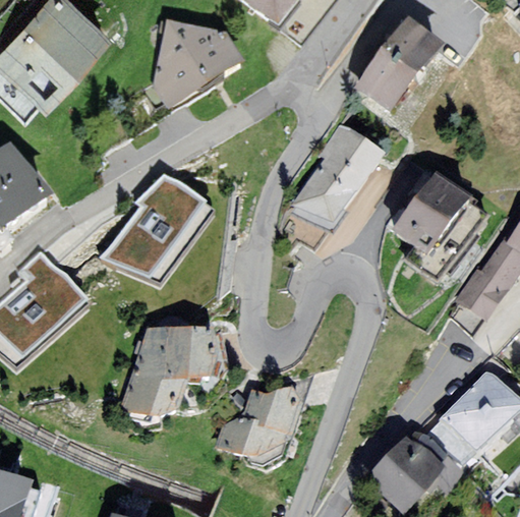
[(38,0),(0,41),(0,62),(38,97),(101,27),(70,0),(38,0)]
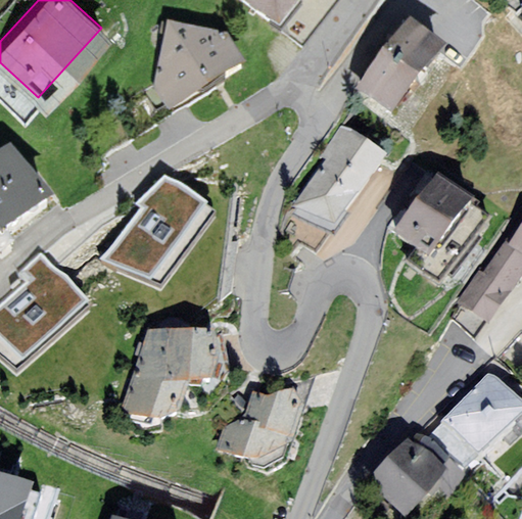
[(239,0),(272,26),(292,0),(239,0)]
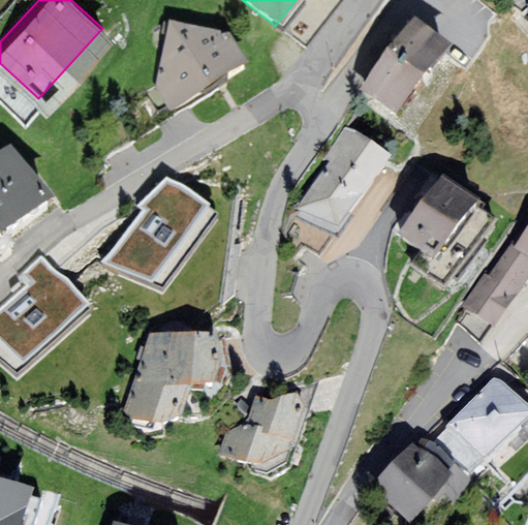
[(516,0),(508,7),(527,27),(527,0),(516,0)]
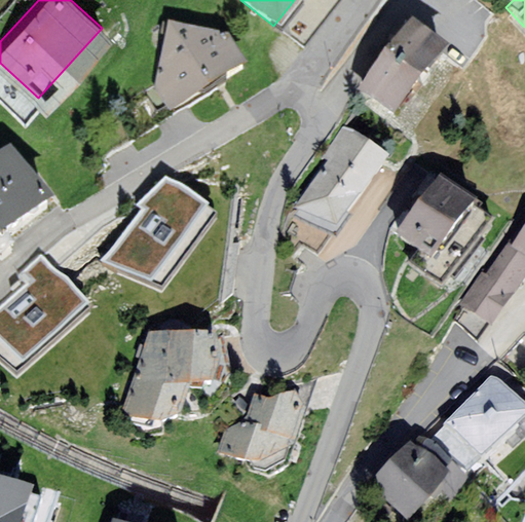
[(357,88),(391,115),(446,43),(410,16),(357,88)]
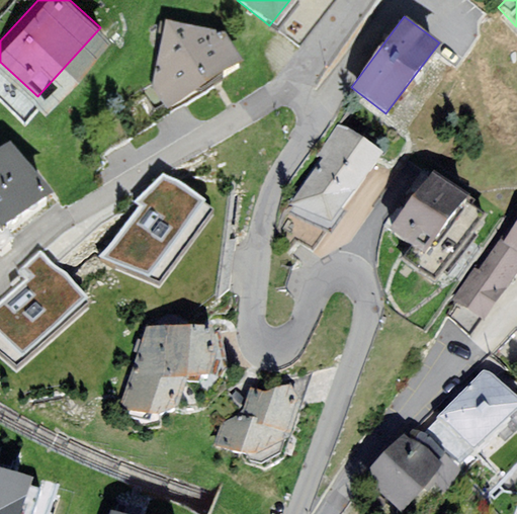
[(151,81),(165,110),(244,63),(224,29),(165,19),(151,81)]
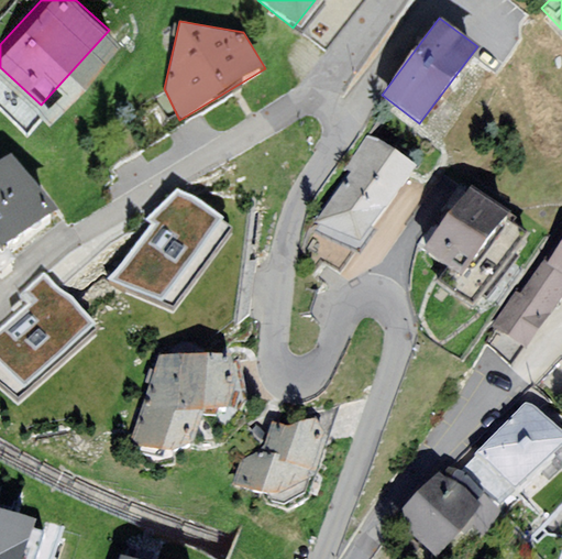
[(41,105),(0,67),(0,101),(24,123),(41,105)]
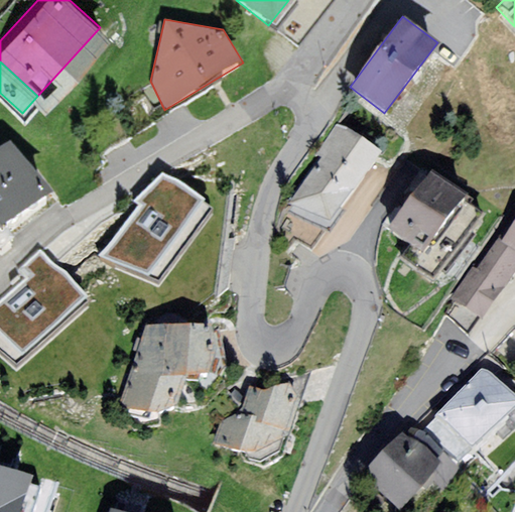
[(328,231),(381,150),(341,123),(287,204),(328,231)]
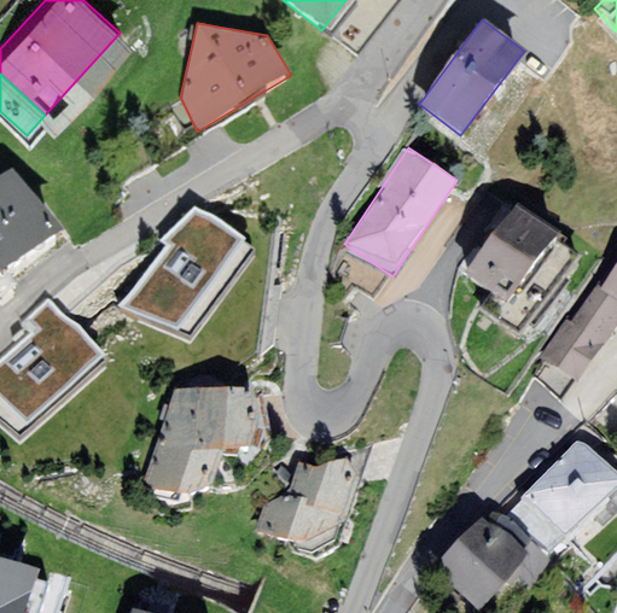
[(9,173),(0,179),(0,280),(58,237),(9,173)]
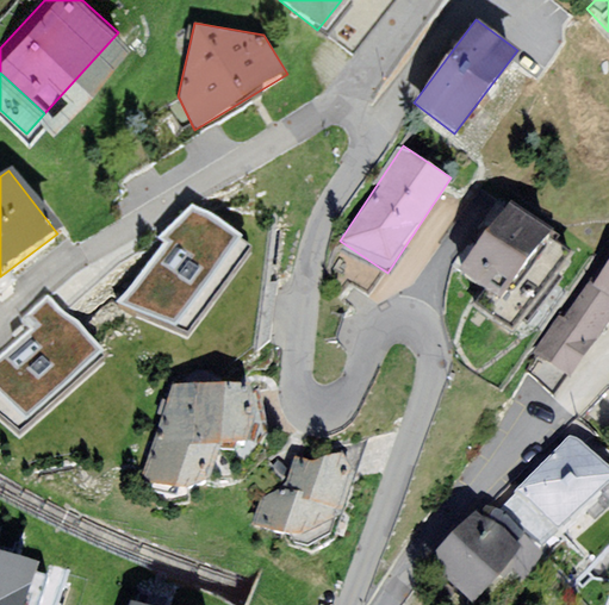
[(243,238),(190,201),(155,231),(167,238),(117,303),(175,325),(243,238)]
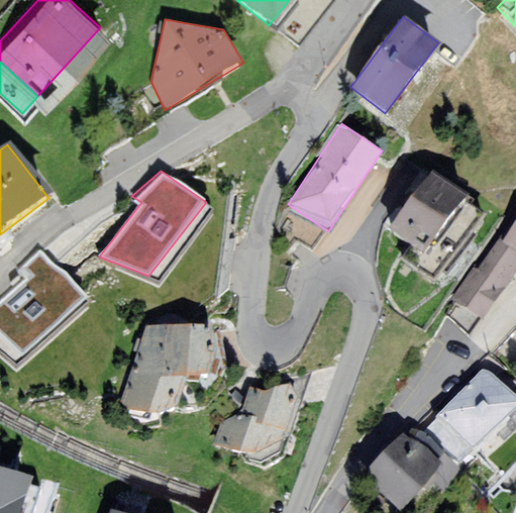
[(431,174),(389,227),(412,245),(403,257),(434,281),(485,217),(431,174)]
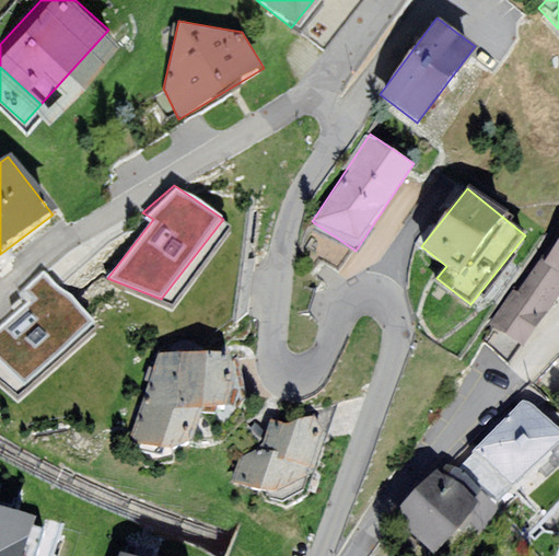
[(538,263),(490,329),(525,344),(558,293),(558,239),(544,261),(538,263)]
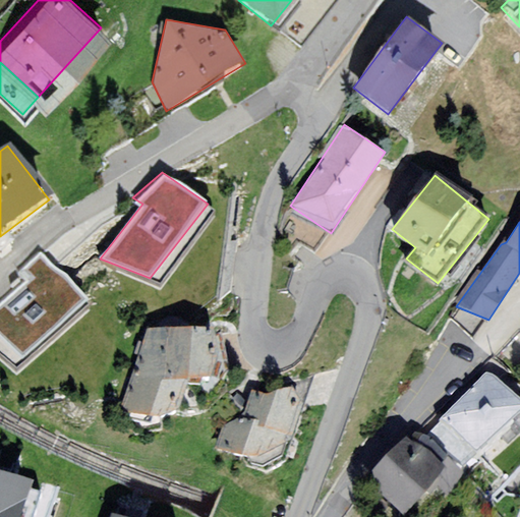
[(88,302),(41,251),(17,266),(22,274),(0,290),(0,338),(13,363),(88,302)]
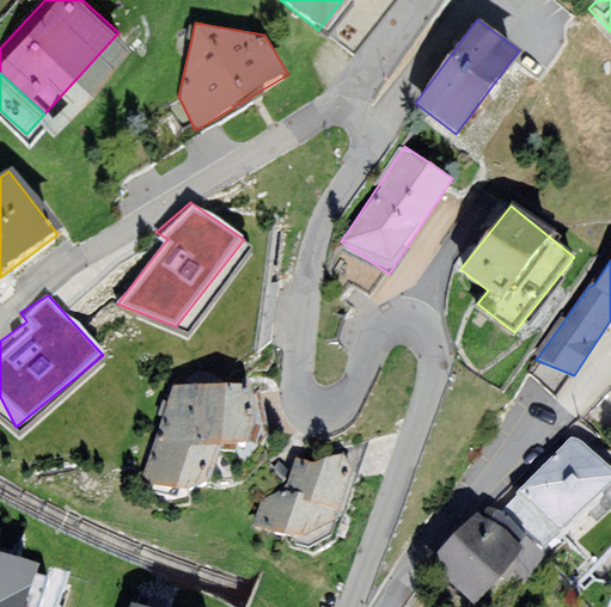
[(166,489),(189,485),(206,476),(219,442),(244,443),(244,382),(172,382),(139,478),(166,489)]
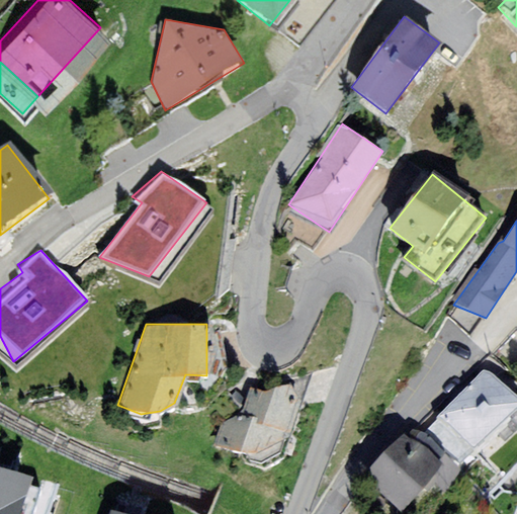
[(516,411),(488,382),(446,426),(483,460),(516,424),(516,411)]
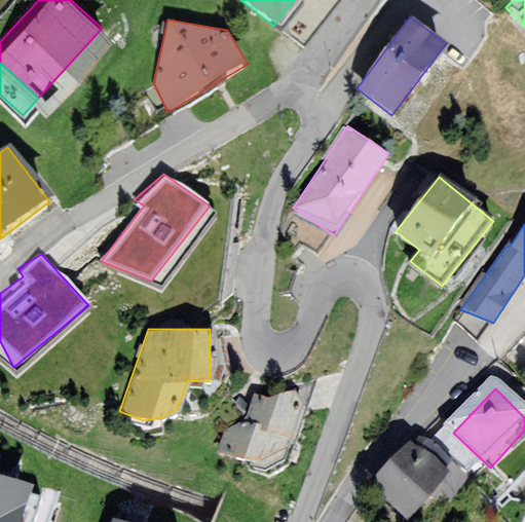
[(288,459),(305,410),(295,396),(270,399),(258,395),(251,416),(231,427),(222,451),(266,469),(288,459)]
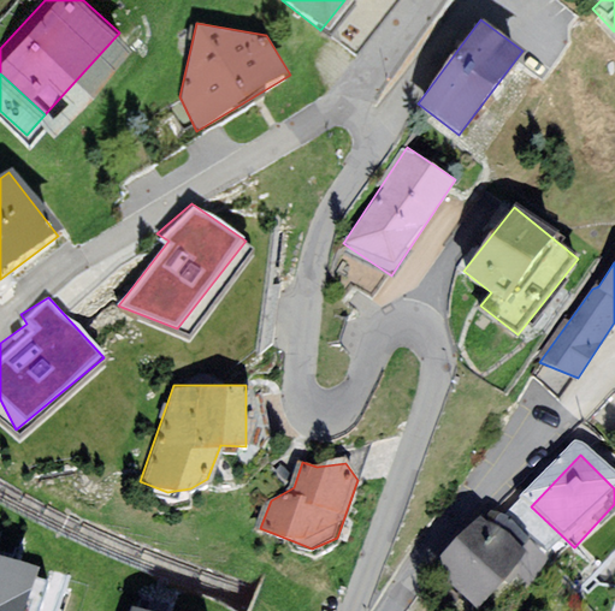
[(478,516),(435,567),(479,604),(522,555),(478,516)]
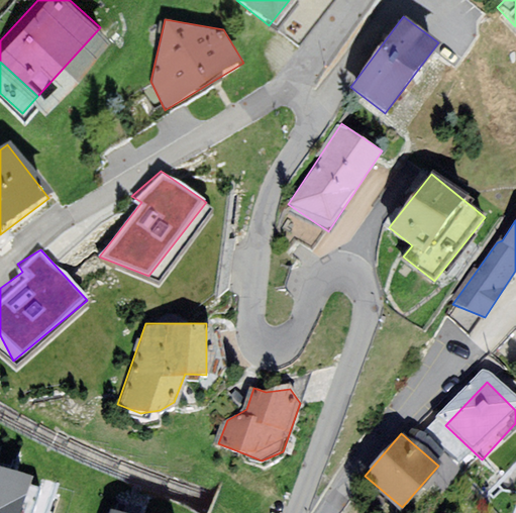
[(25,512),(35,484),(0,472),(0,512),(25,512)]
